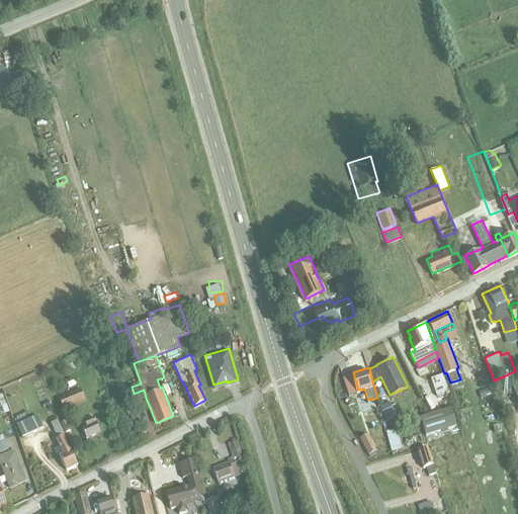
[(443,371),(431,375),(437,394),(449,390),(443,371)]
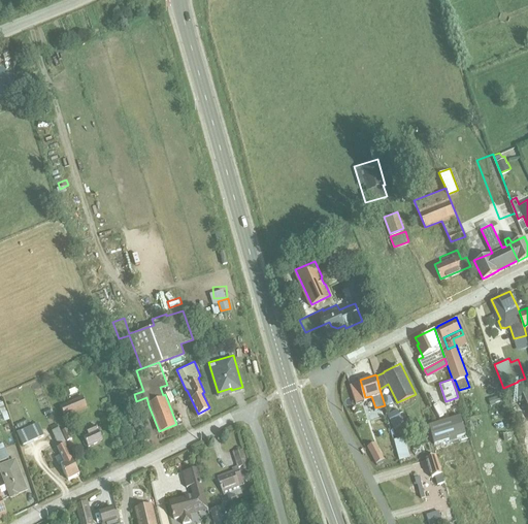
[(69,384),(72,390),(79,387),(77,381),(69,384)]
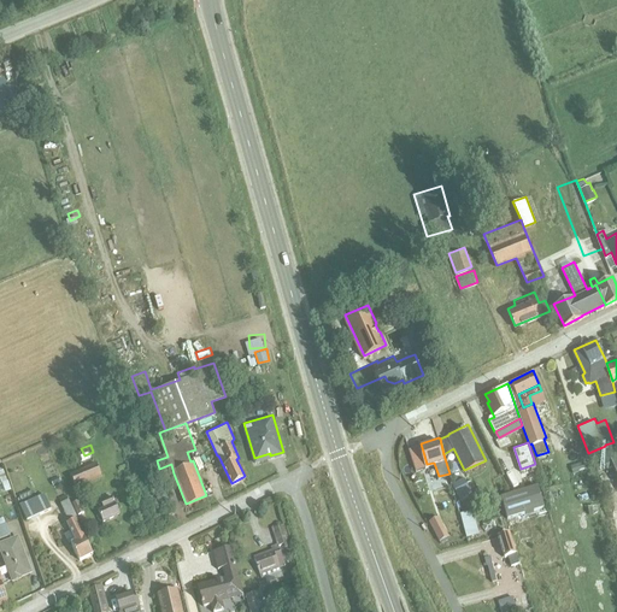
[(80,466),(70,471),(77,486),(104,475),(97,459),(83,464),(80,455),(76,457),(80,466)]
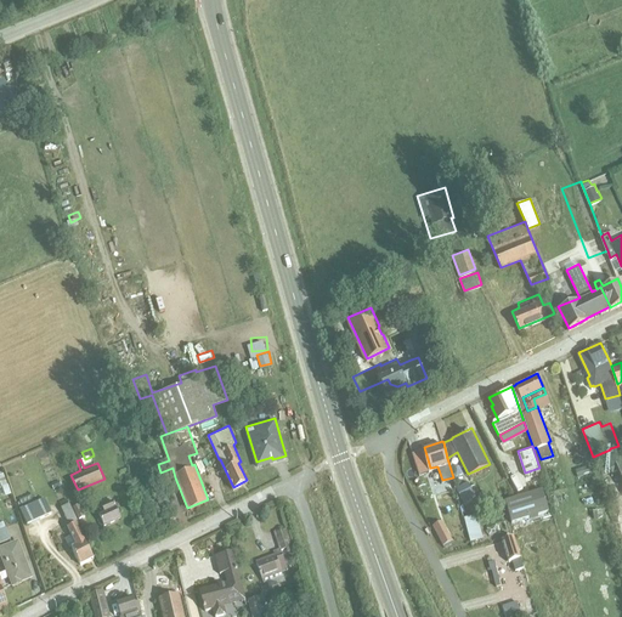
[(587,463),(575,467),(578,475),(591,471),(587,463)]
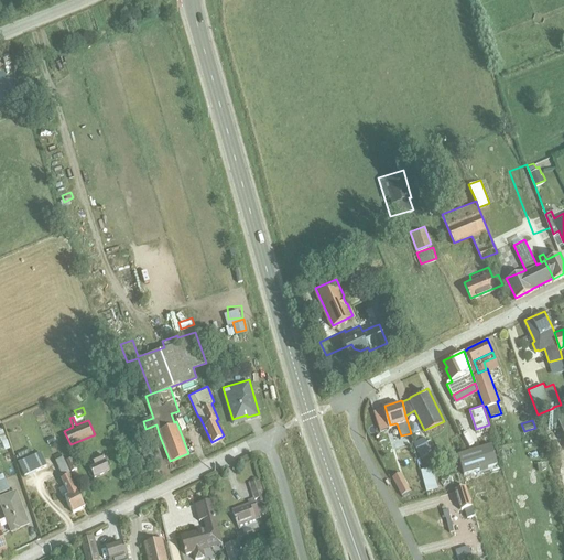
[(156,424),(145,429),(149,437),(159,433),(156,424)]
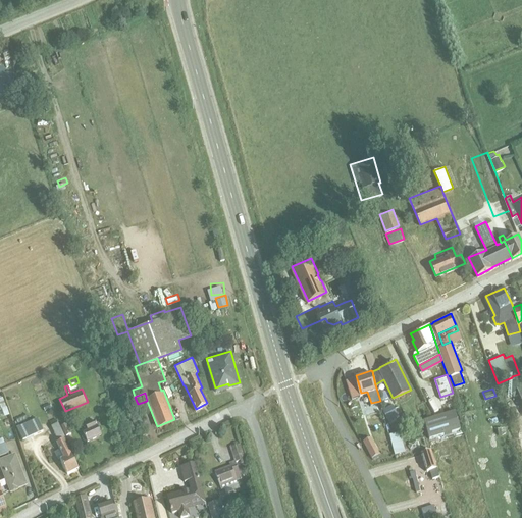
[(3,395),(0,396),(0,415),(10,412),(7,404),(6,404),(3,395)]
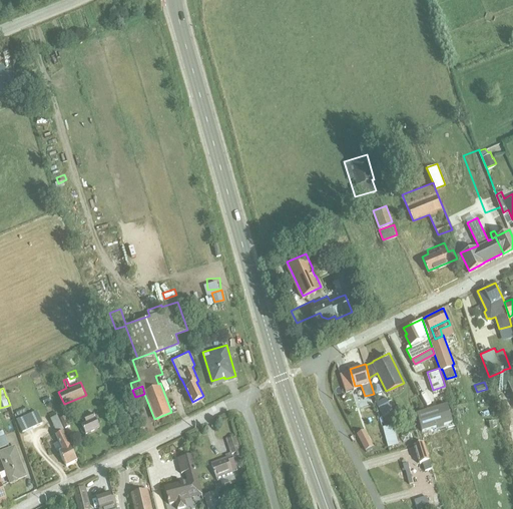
[(49,393),(42,397),(44,402),(51,398),(49,393)]
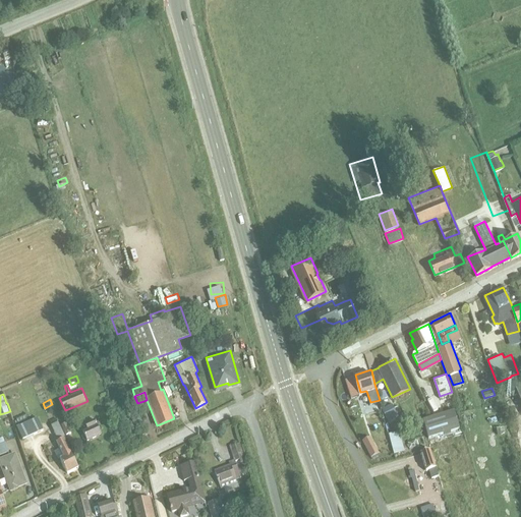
[(393,402),(382,407),(389,421),(396,418),(395,416),(399,414),(397,410),(400,409),(398,403),(394,405),(393,402)]
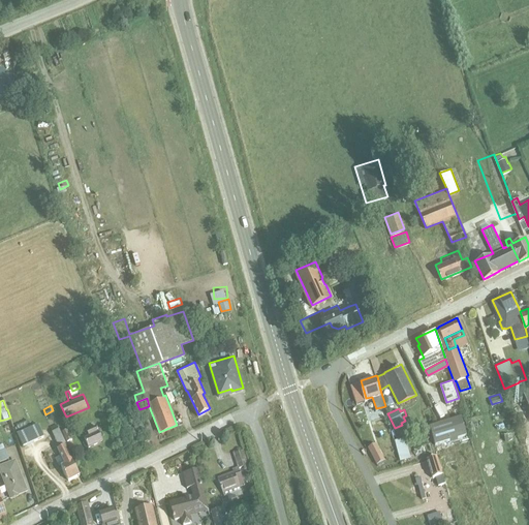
[(461,414),(429,424),(434,442),(469,432),(467,424),(464,425),(461,414)]
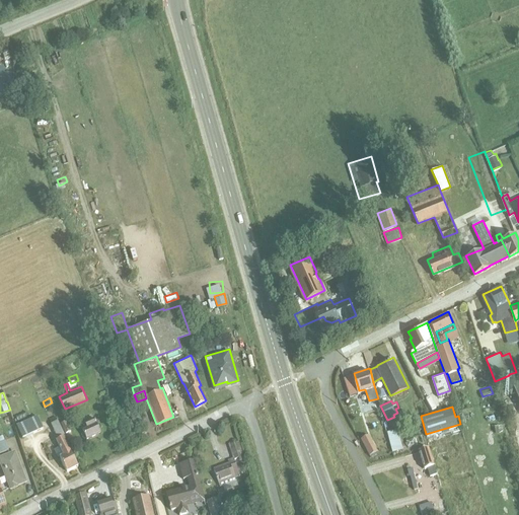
[(38,413),(16,423),(22,435),(44,426),(38,413)]
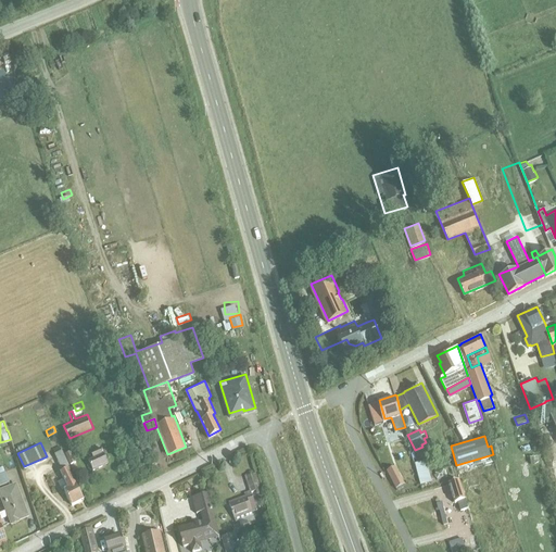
[(60,442),(53,446),(55,451),(54,451),(62,468),(60,469),(63,477),(58,480),(62,489),(64,488),(72,503),(84,497),(68,466),(71,465),(60,442)]
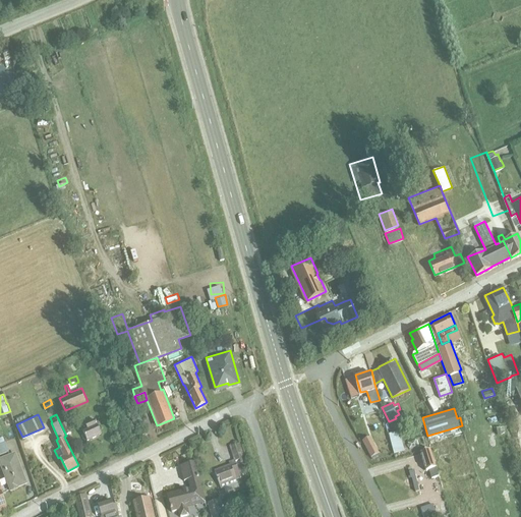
[(84,427),(82,428),(88,438),(101,432),(95,416),(84,421),(85,422),(83,423),(84,427)]
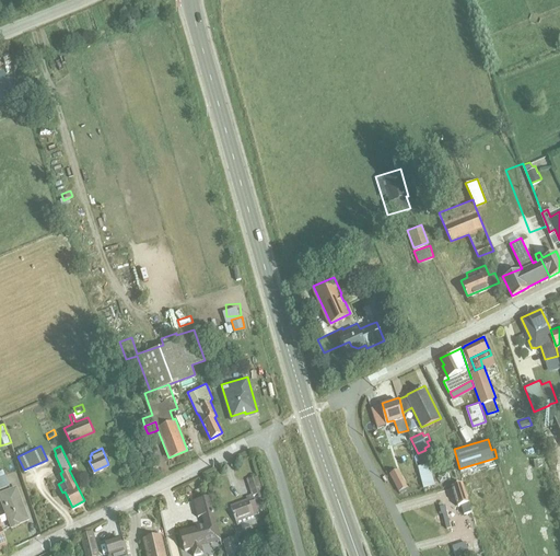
[(72,451),(66,454),(71,465),(77,463),(72,451)]
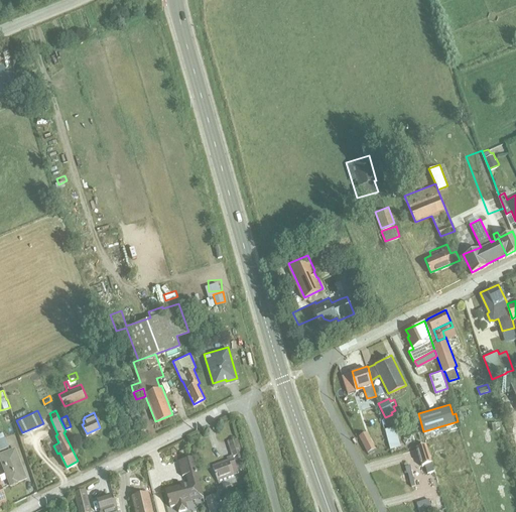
[(499,418),(490,421),(493,428),(501,425),(499,418)]
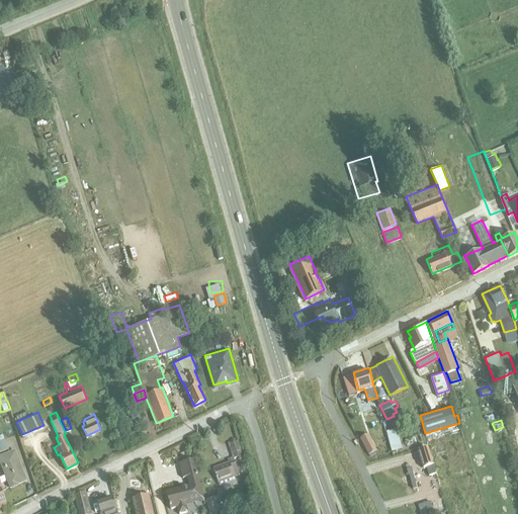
[(397,426),(386,429),(392,448),(402,445),(397,426)]
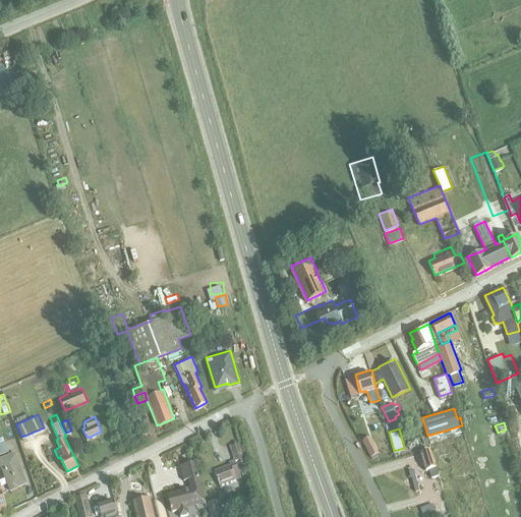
[(370,456),(381,454),(375,433),(366,435),(370,456)]
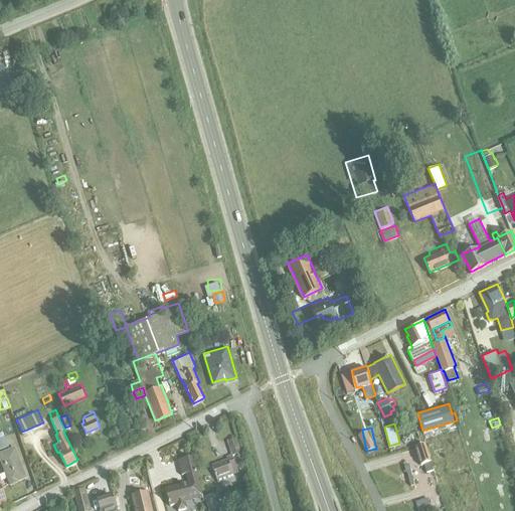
[(3,429),(0,430),(0,448),(9,445),(3,429)]
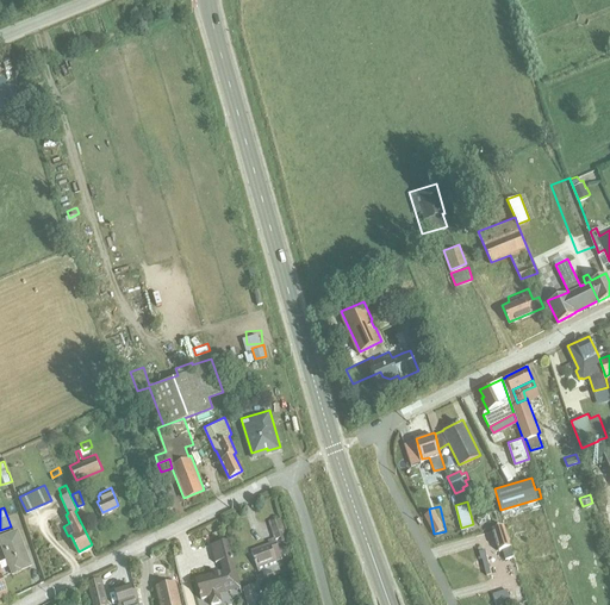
[(486,511),(477,515),(479,522),(489,518),(486,511)]
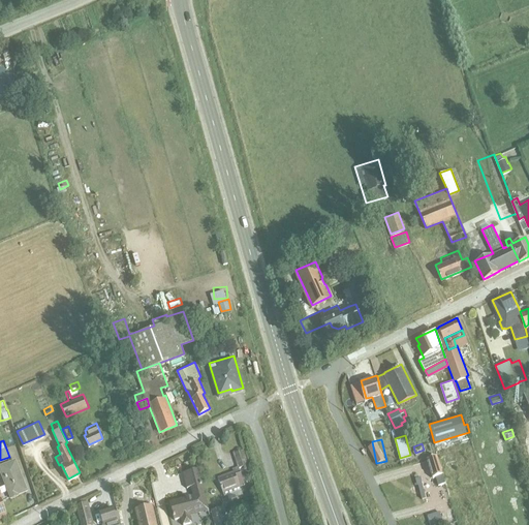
[(244,445),(234,449),(238,466),(243,464),(245,467),(250,466),(244,445)]
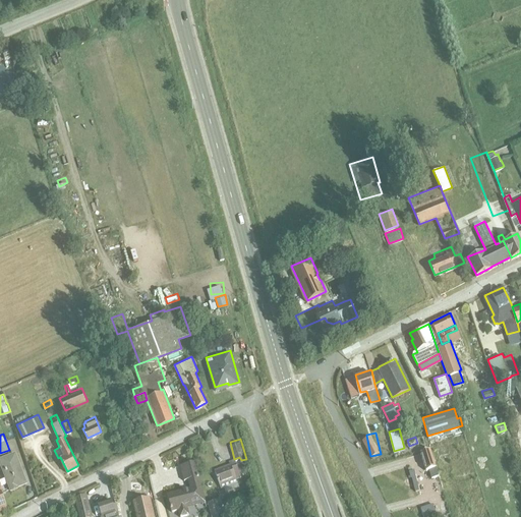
[(430,447),(420,450),(425,469),(429,468),(431,475),(439,473),(430,447)]
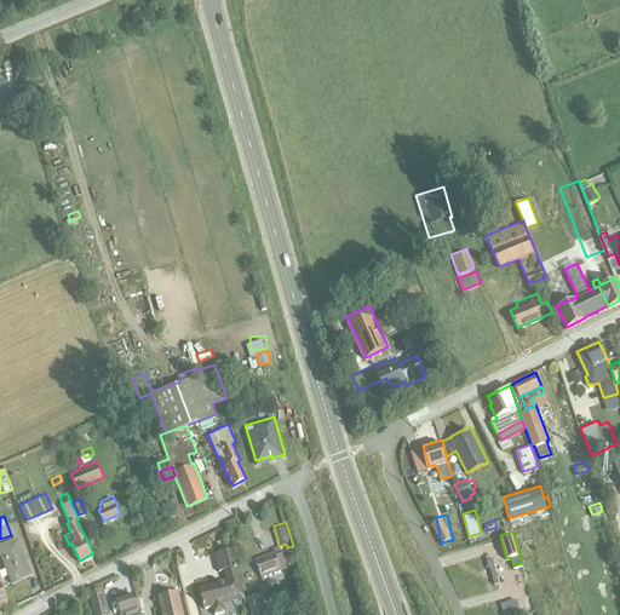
[(17,535),(0,541),(0,547),(12,581),(21,578),(21,576),(32,573),(17,535)]
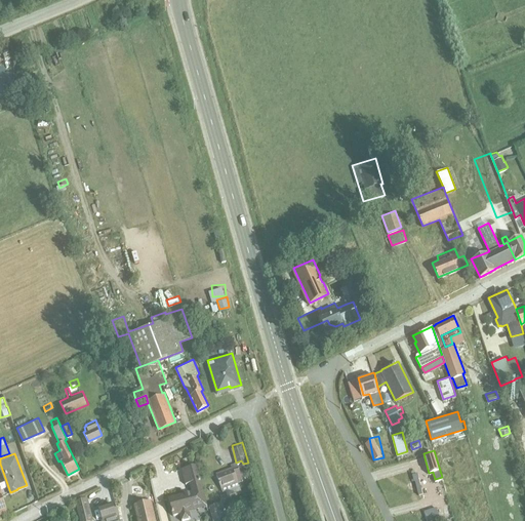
[(191,490),(168,495),(172,514),(179,512),(182,519),(191,516),(190,510),(207,506),(196,464),(182,468),(186,482),(189,481),(191,490)]
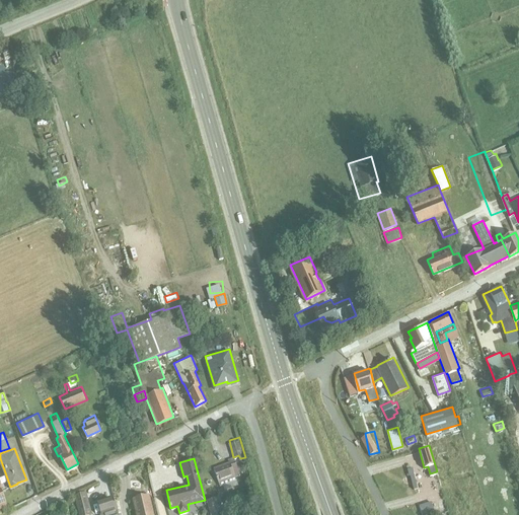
[(235,459),(214,467),(220,484),(223,483),(224,488),(238,483),(236,475),(240,473),(235,459)]
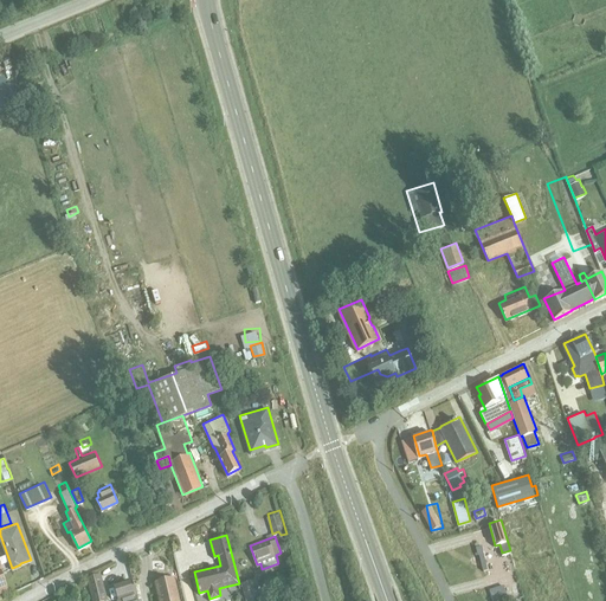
[(483,543),(475,545),(478,557),(479,557),(482,569),(488,568),(483,543)]
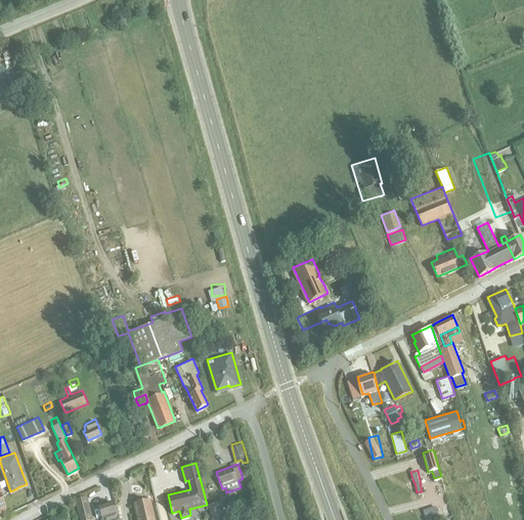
[(85,494),(76,499),(81,519),(87,519),(91,518),(85,494)]
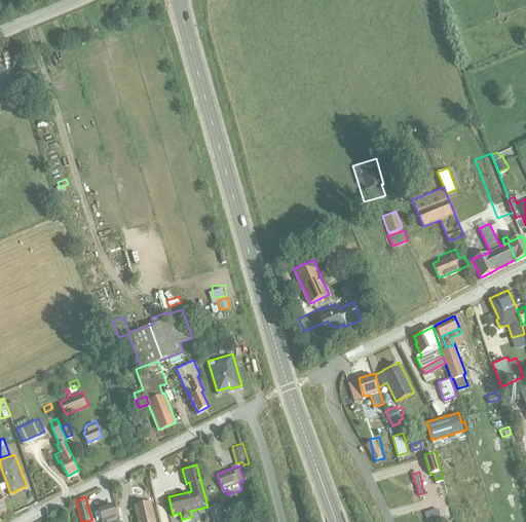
[(154,521),(149,500),(137,504),(140,521),(154,521)]
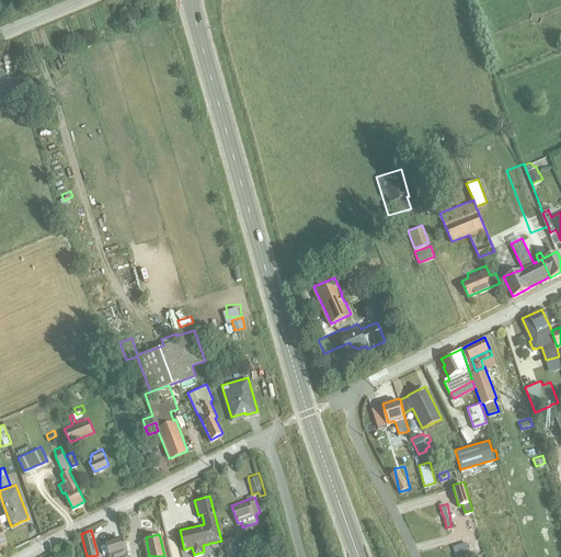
[(242,556),(237,535),(222,538),(228,556),(242,556)]
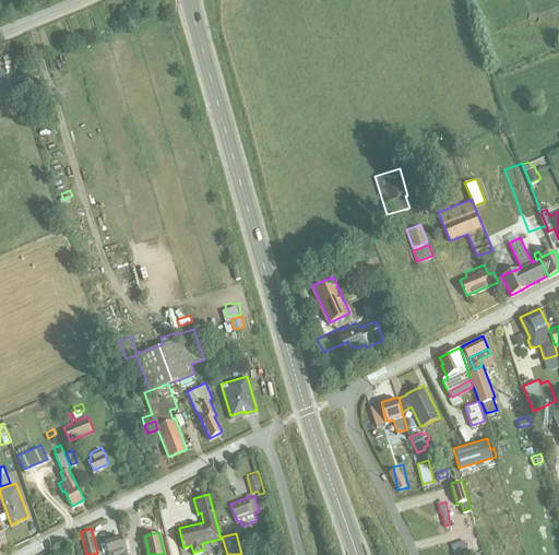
[(105,539),(108,552),(108,554),(128,554),(123,538),(120,539),(119,534),(105,539)]
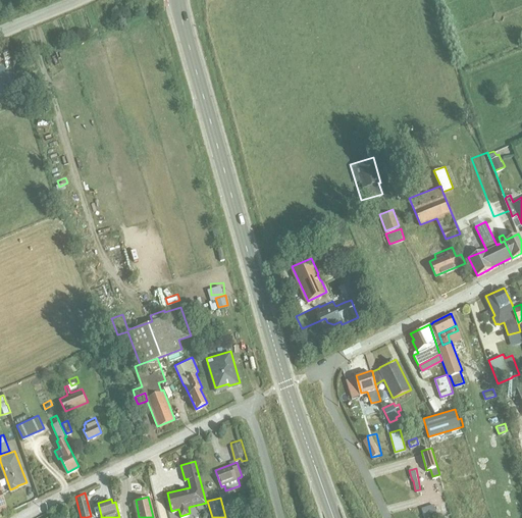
[(433,500),(420,504),(424,517),(437,513),(433,500)]
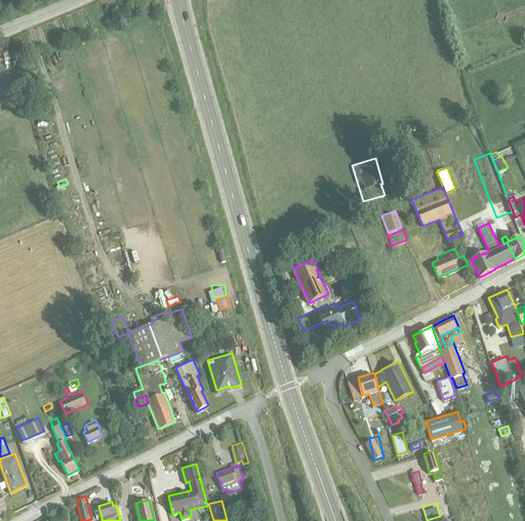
[(102,518),(98,506),(93,508),(96,520),(102,518)]
